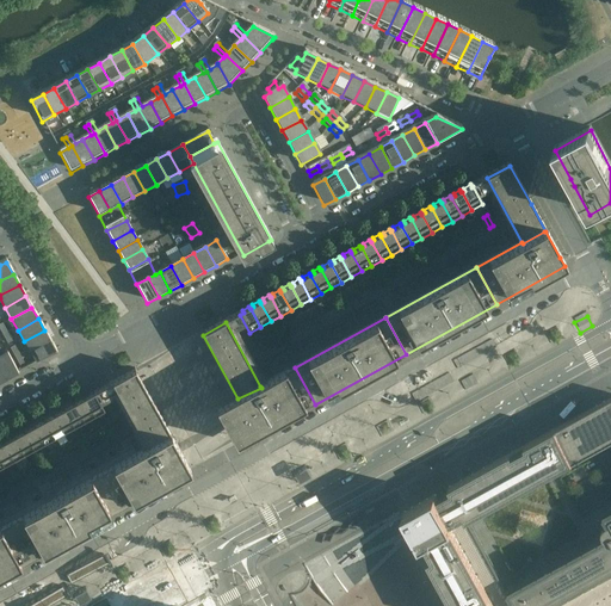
[(30,353),(50,341),(44,331),(24,341),(19,345),(25,356),(30,353)]
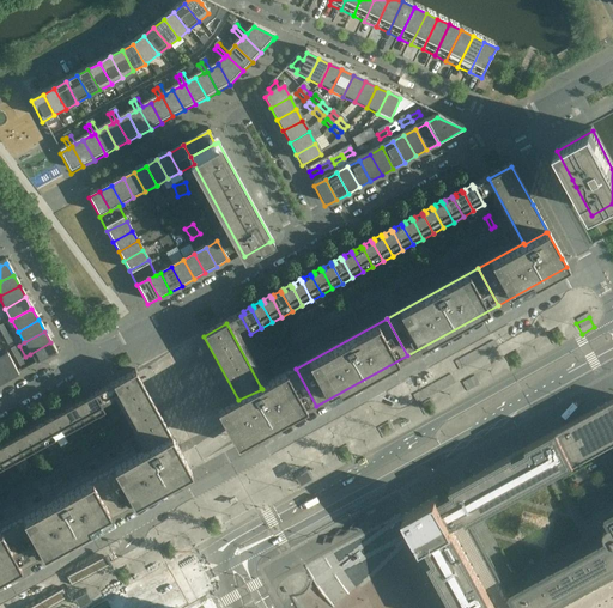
[(13,346),(7,336),(2,340),(8,348),(13,346)]
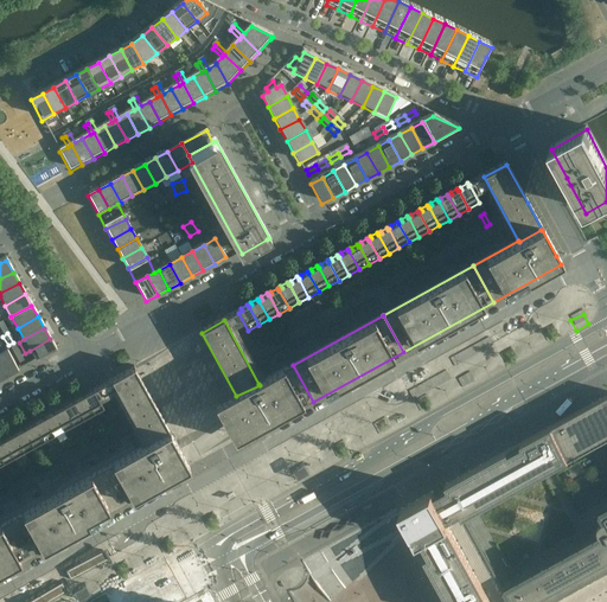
[(57,351),(50,339),(30,351),(37,363),(57,351)]
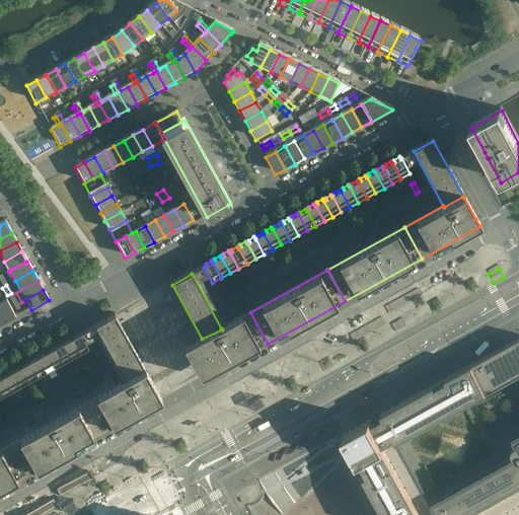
[(420,295),(418,292),(384,310),(388,317),(422,299),(420,295)]
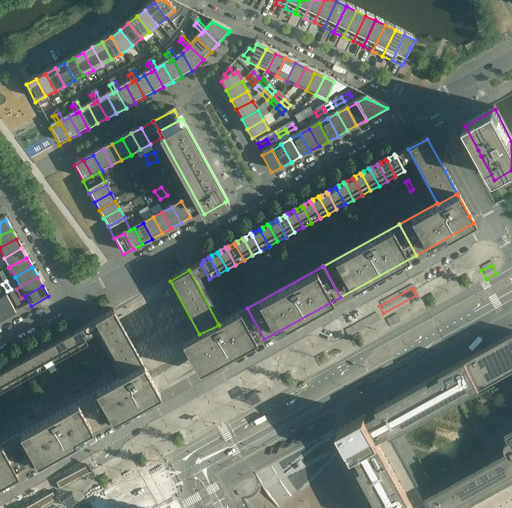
[(13,293),(9,295),(13,303),(17,300),(13,293)]
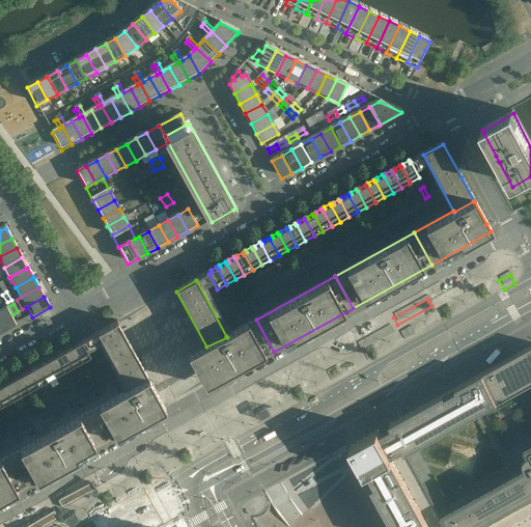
[(16,326),(6,309),(0,312),(0,322),(5,332),(16,326)]
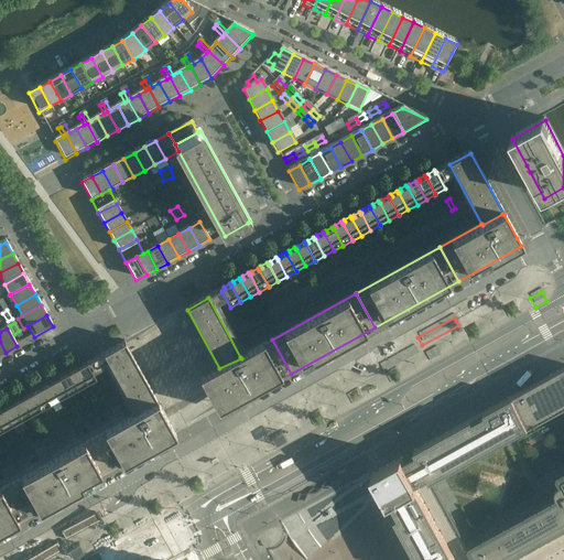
[(23,340),(19,331),(14,334),(19,342),(23,340)]
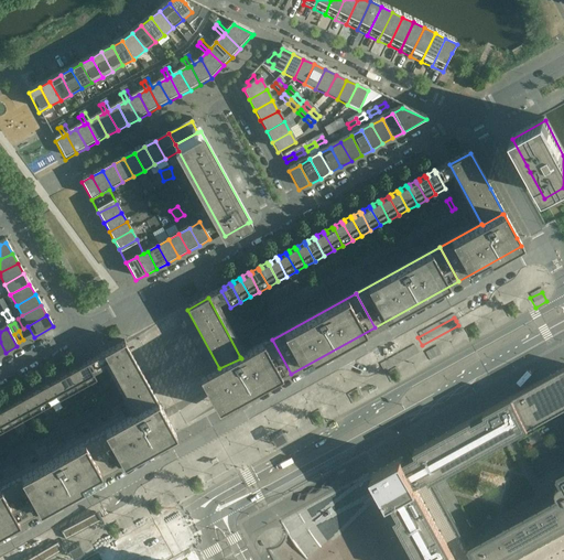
[(291,374),(272,340),(240,357),(241,358),(219,368),(199,380),(204,390),(214,406),(218,415),(291,374)]
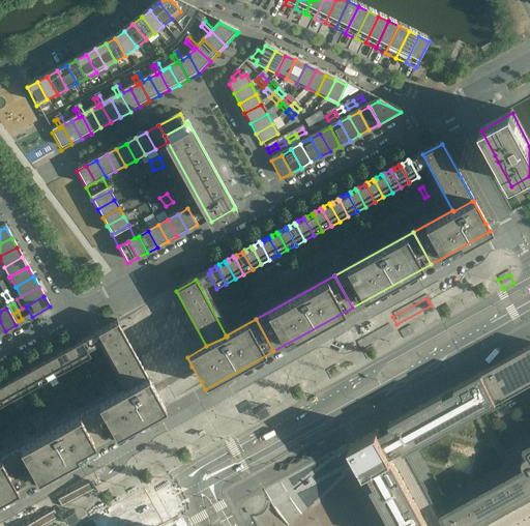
[(87,340),(82,343),(87,353),(92,350),(102,345),(127,389),(128,390),(147,380),(148,380),(139,363),(135,356),(119,327),(117,323),(97,334),(87,340)]
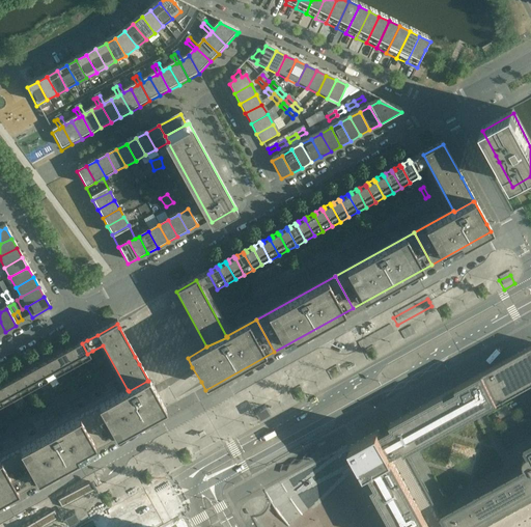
[(406,341),(420,334),(416,327),(401,333),(406,341)]
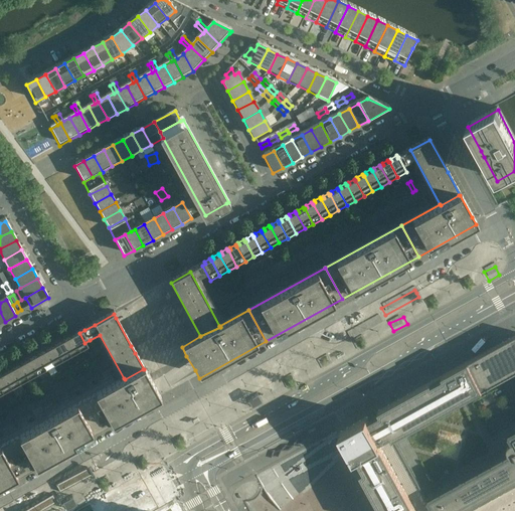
[(378,319),(346,336),(349,340),(350,343),(381,325),(378,319)]
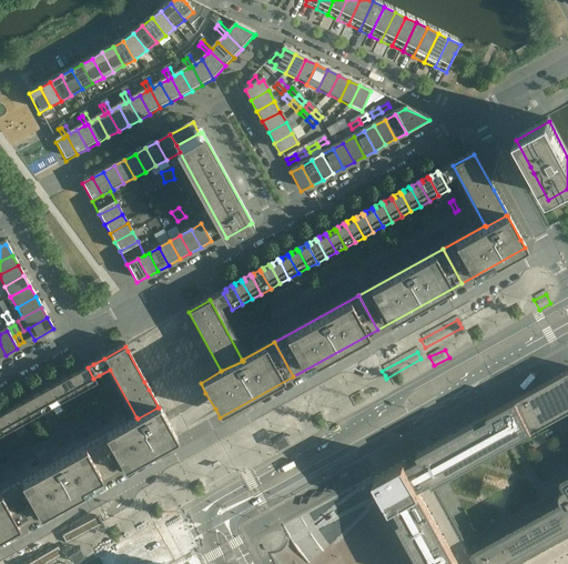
[(87,390),(97,385),(93,379),(88,368),(87,369),(85,365),(79,370),(80,372),(78,373),(87,390)]
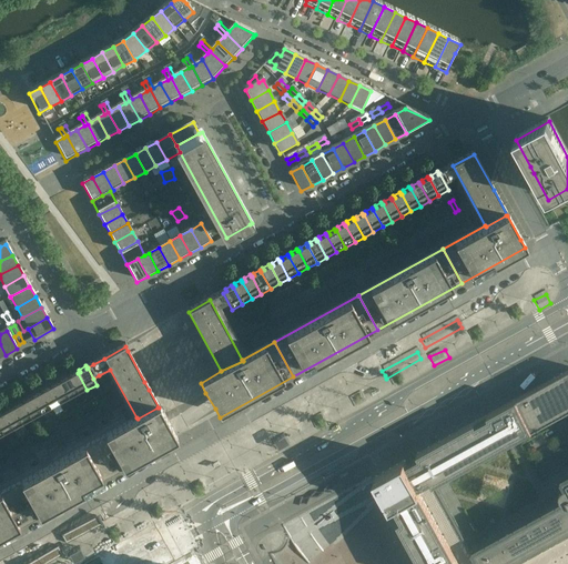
[(87,390),(78,373),(77,373),(75,371),(70,374),(71,376),(68,379),(78,395),(87,390)]
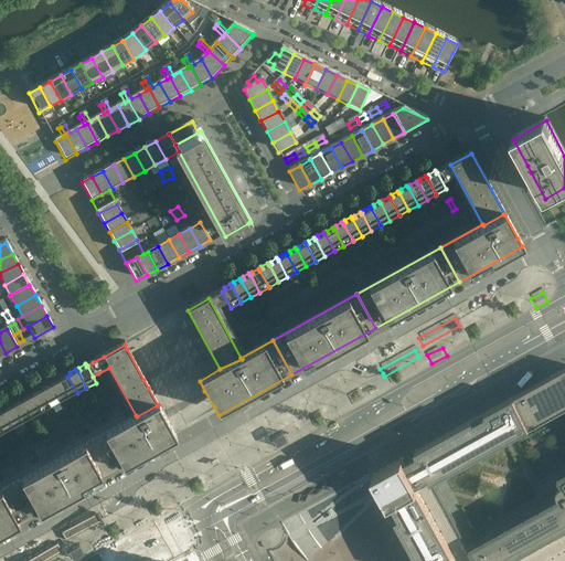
[(475,560),(434,486),(433,484),(564,410),(564,372),(415,455),(417,458),(405,465),(403,462),(376,476),(373,478),(374,480),(384,498),(385,499),(390,509),(418,560),(475,560)]
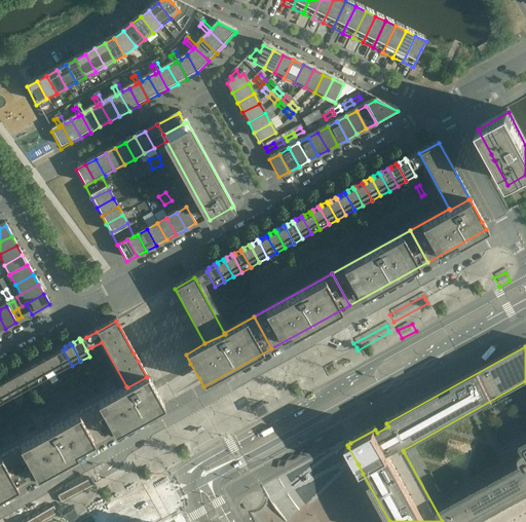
[(72,366),(63,350),(62,348),(55,351),(57,353),(54,355),(63,371),(72,366)]
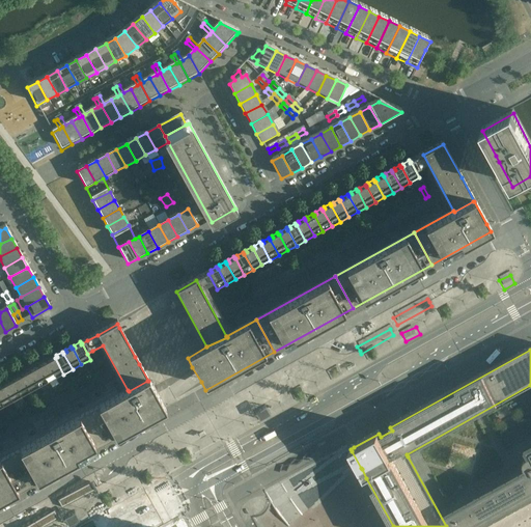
[(63,375),(55,358),(54,356),(48,359),(49,362),(47,363),(55,379),(63,375)]
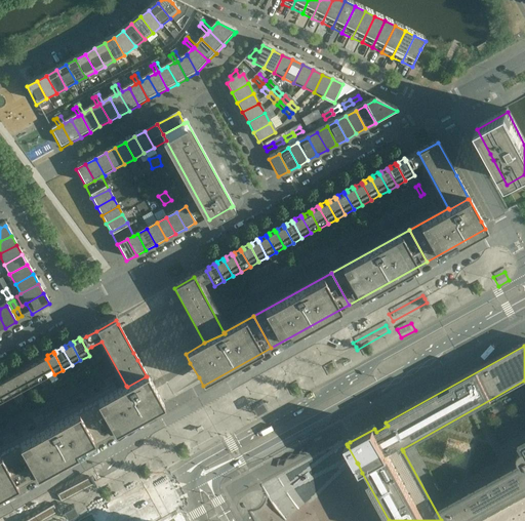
[(54,374),(46,359),(45,359),(44,357),(38,360),(40,362),(37,364),(46,379),(54,374)]
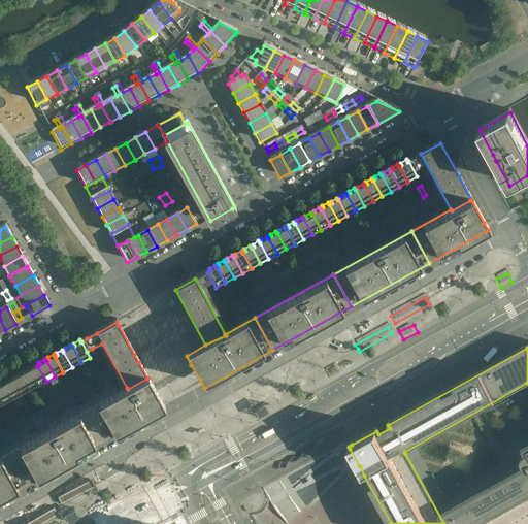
[(46,382),(37,366),(36,364),(30,367),(31,369),(29,370),(37,387),(46,382)]
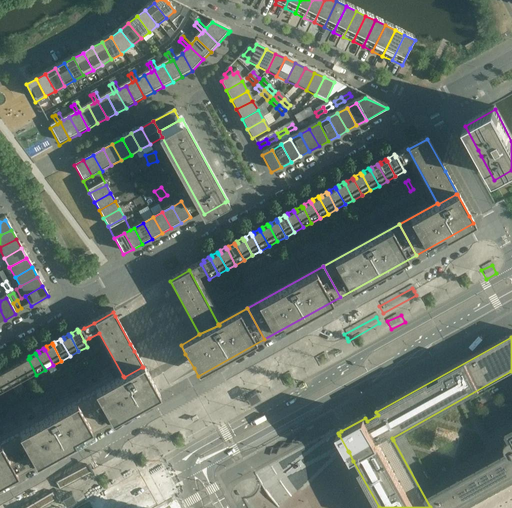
[(96,364),(92,355),(88,357),(93,366),(96,364)]
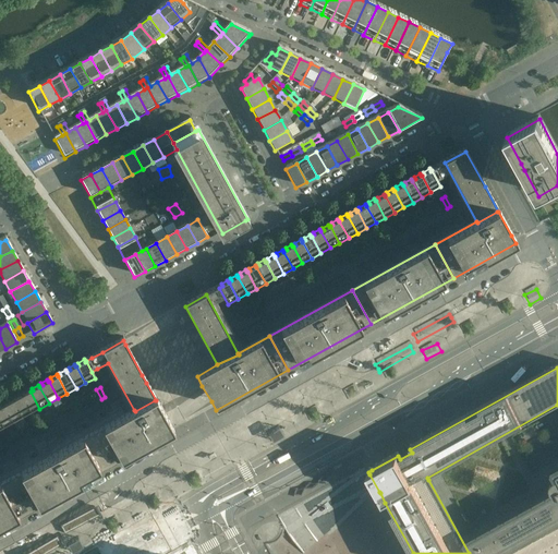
[(39,409),(31,392),(29,392),(28,389),(23,393),(24,395),(21,397),(31,413),(39,409)]
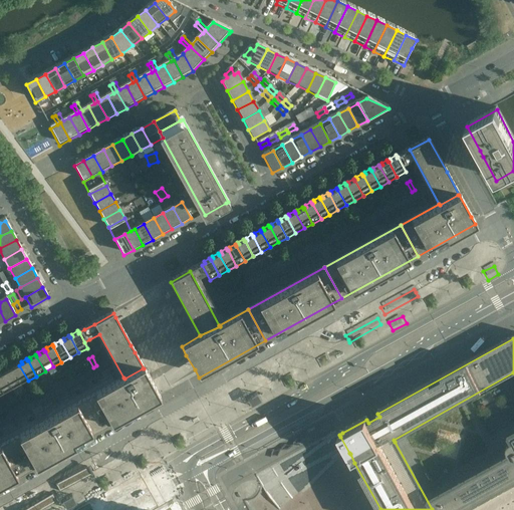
[(28,380),(19,365),(18,363),(12,366),(13,368),(11,370),(19,386),(28,380)]
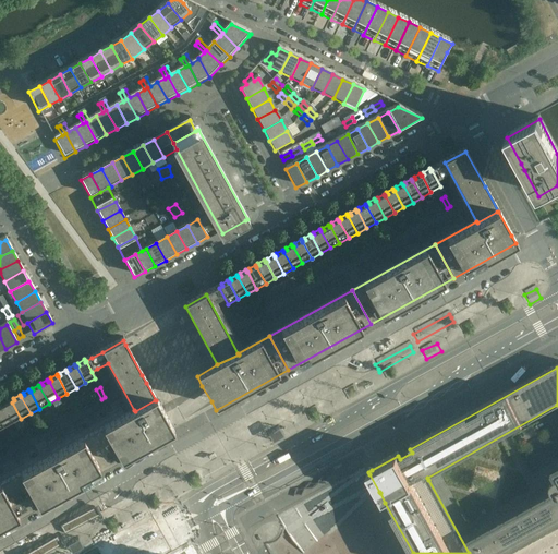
[(21,419),(12,402),(11,402),(10,400),(4,404),(5,406),(2,407),(12,424),(21,419)]
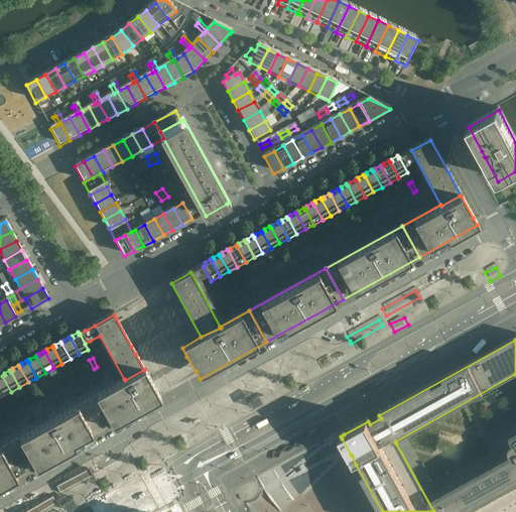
[(161,400),(159,397),(144,370),(143,370),(125,380),(124,379),(86,400),(103,431),(161,400)]
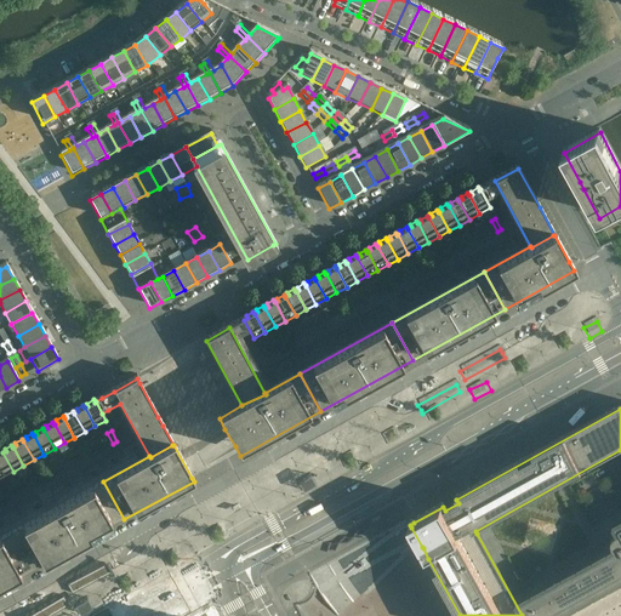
[(13,472),(3,452),(1,450),(0,450),(0,471),(3,477),(13,472)]
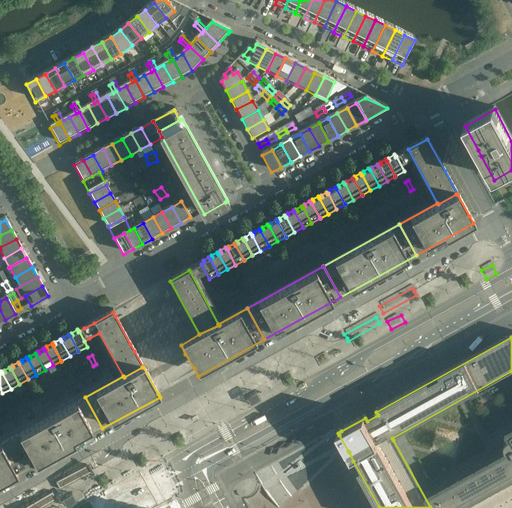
[(260,403),(256,395),(246,401),(249,406),(250,408),(260,403)]
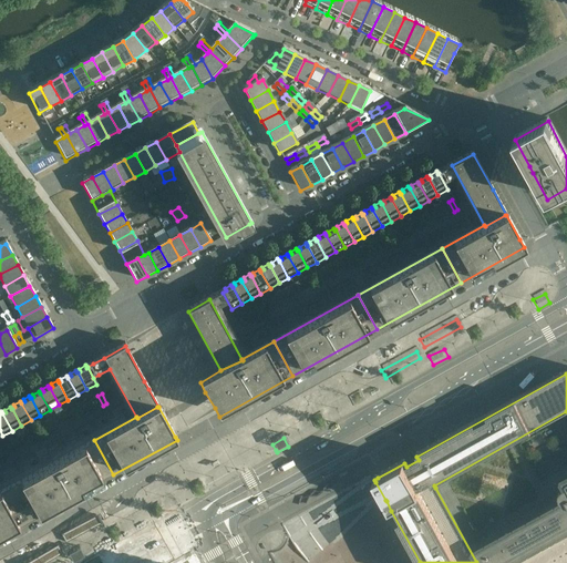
[(29,521),(113,474),(94,440),(10,487),(29,521)]
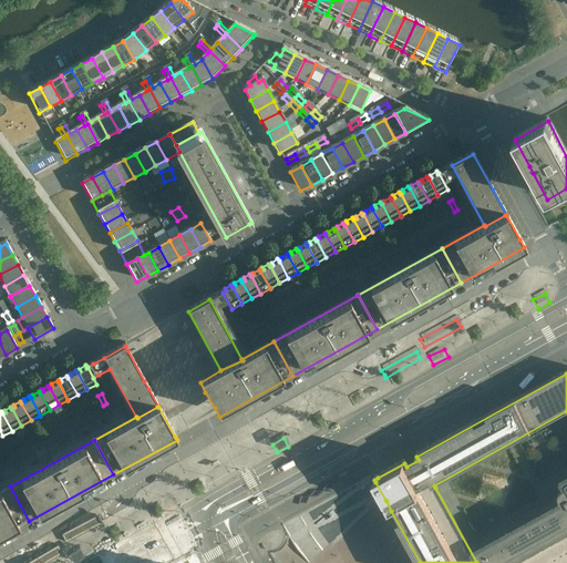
[(566,478),(559,482),(565,491),(562,493),(560,494),(559,494),(559,495),(559,497),(558,498),(558,499),(559,499),(559,500),(470,550),(476,562),(514,562),(527,555),(527,556),(528,555),(528,554),(542,548),(542,549),(543,548),(543,546),(555,540),(556,541),(557,540),(556,539),(566,532),(566,478)]
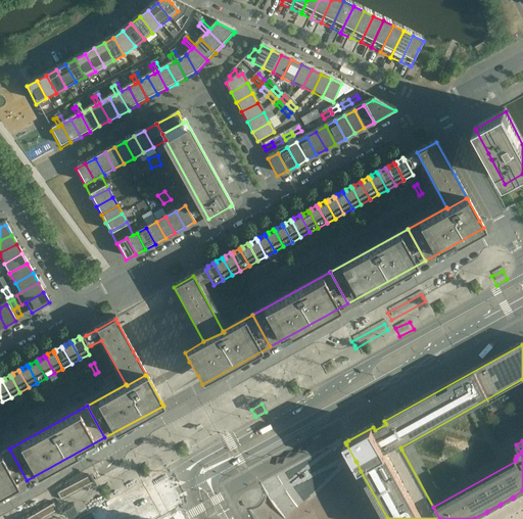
[(0,494),(27,480),(9,449),(0,454),(0,494)]
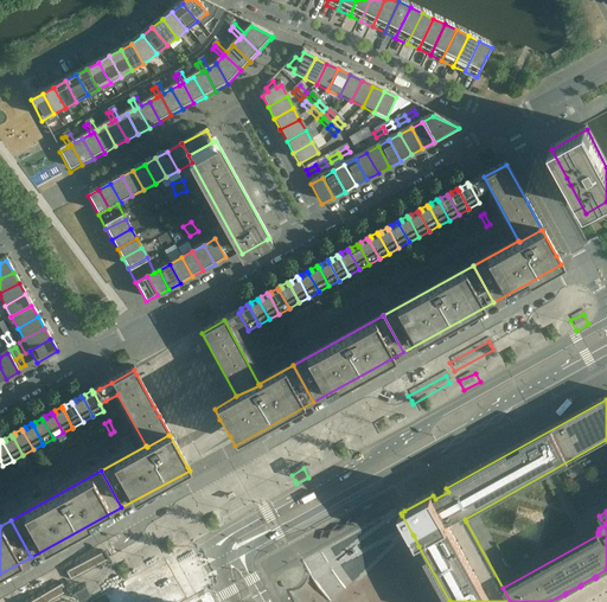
[(292,601),(289,597),(292,596),(294,596),(295,595),(298,594),(300,593),(301,590),(304,589),(305,588),(306,586),(307,584),(308,582),(308,581),(308,580),(308,578),(308,577),(307,576),(307,575),(306,574),(305,574),(304,572),(302,572),(300,572),(299,572),(296,572),(294,572),(292,574),(289,574),(287,575),(286,576),(283,577),(282,578),(280,580),(273,567),(266,570),(256,576),(250,578),(242,583),(235,587),(229,590),(219,596),(209,601),(292,601)]
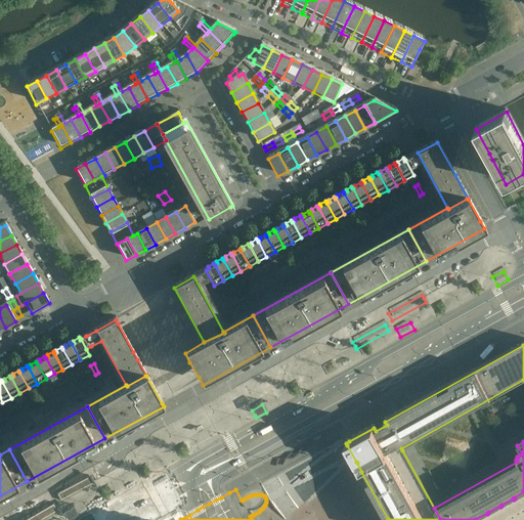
[(74,509),(63,514),(66,519),(73,519),(78,516),(74,509)]
